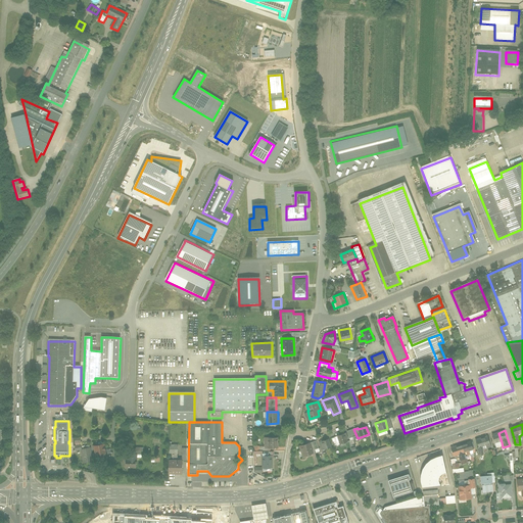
[(337,435),(340,444),(347,442),(344,432),(337,435)]
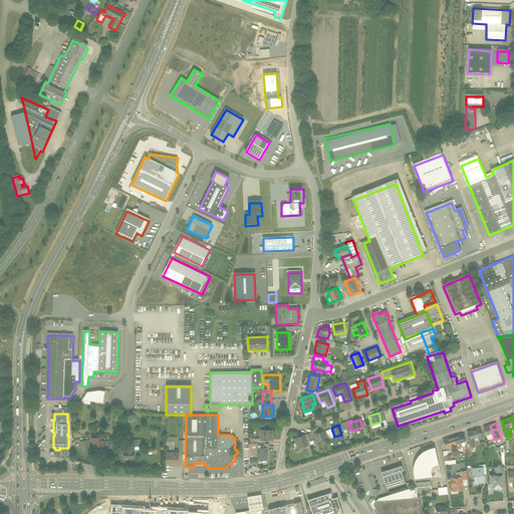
[(493,435),(490,426),(483,428),(487,438),(493,435)]
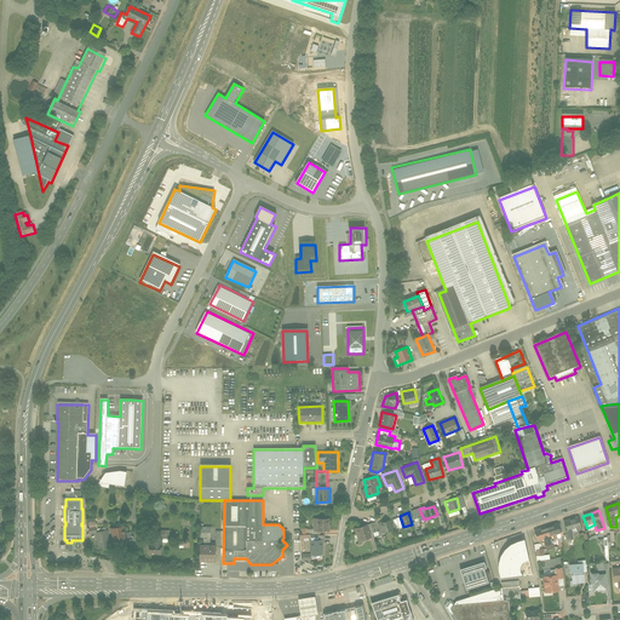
[(583,530),(579,517),(564,522),(568,535),(569,540),(573,540),(573,534),(583,530)]
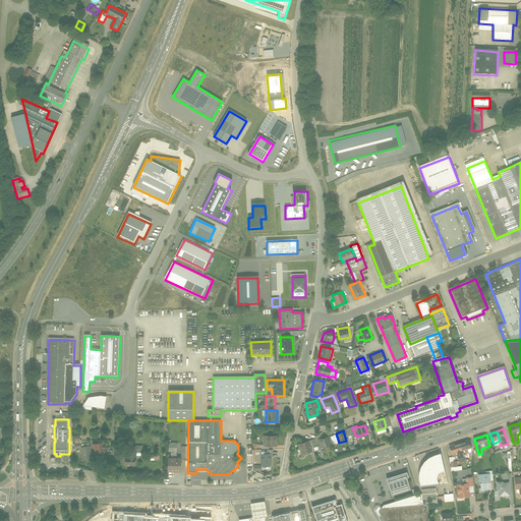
[(264,436),(264,446),(277,446),(276,436),(264,436)]
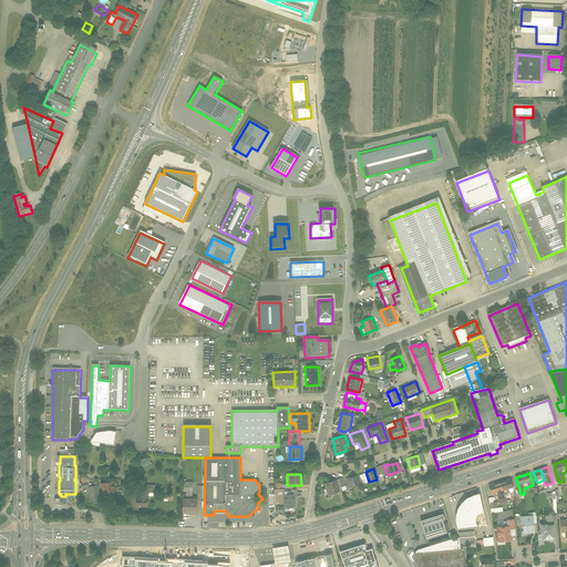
[(357,475),(347,478),(350,488),(360,485),(357,475)]
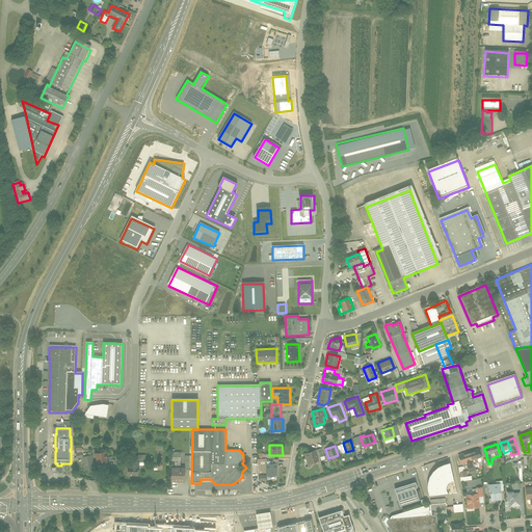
[(482,459),(479,449),(469,452),(472,462),(474,461),(475,464),(478,463),(477,460),(482,459)]
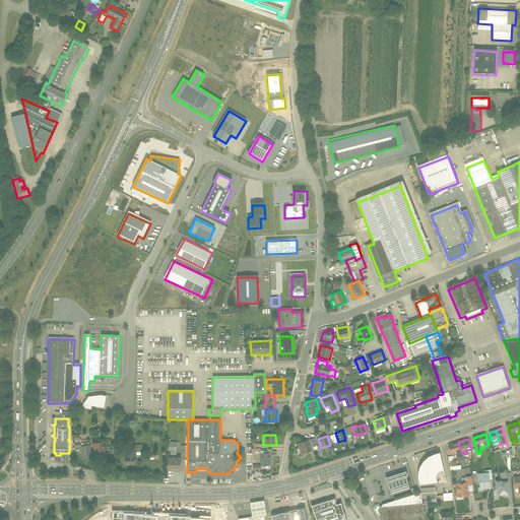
[(307,440),(297,443),(301,454),(310,450),(307,440)]
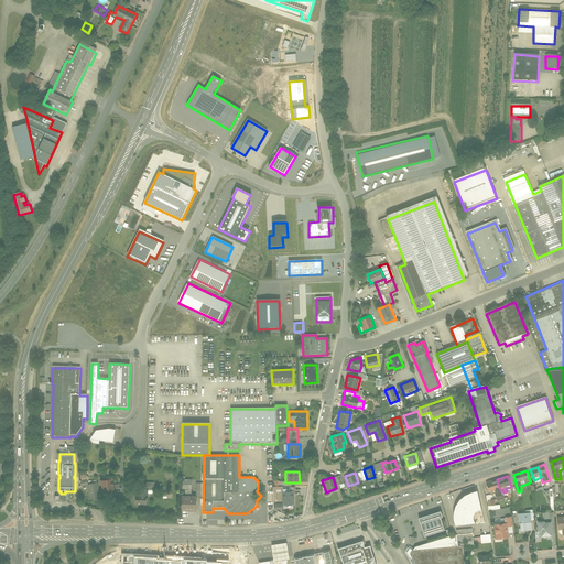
[(87,485),(89,499),(98,498),(95,483),(88,484),(87,479),(82,480),(83,486),(87,485)]
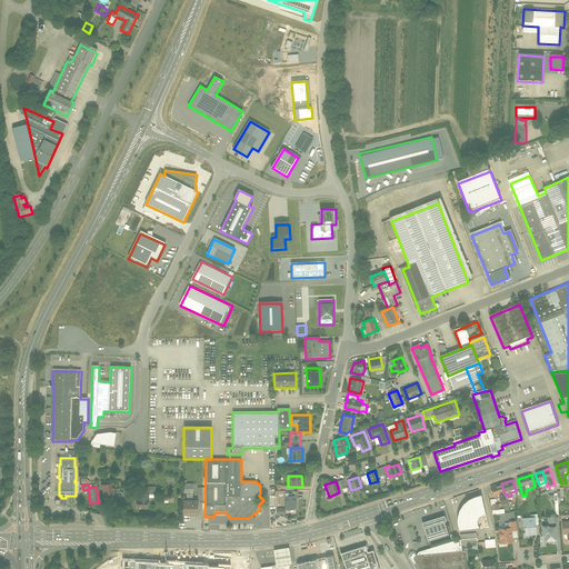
[(111,483),(101,486),(105,500),(115,498),(111,483)]
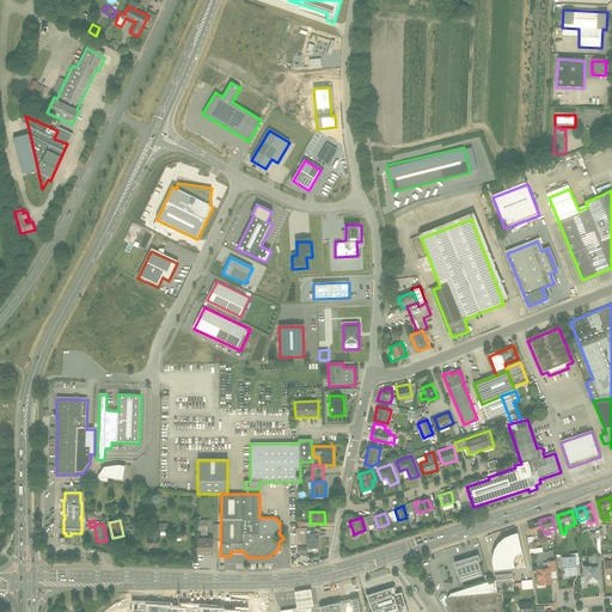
[(199,537),(199,555),(214,555),(214,537),(208,537),(208,520),(197,520),(197,530),(201,530),(202,537),(199,537)]
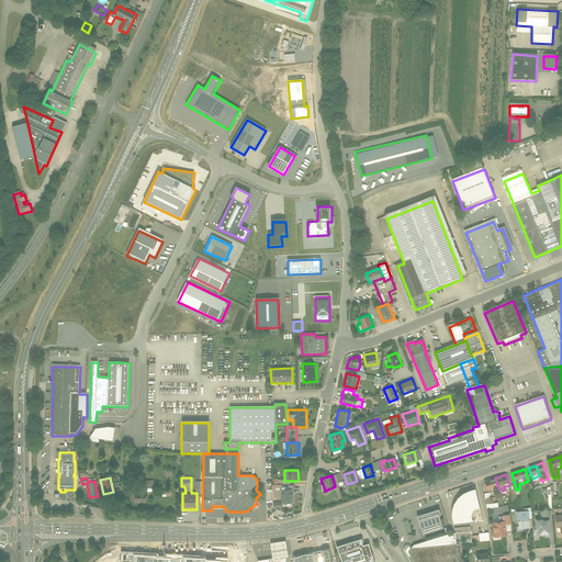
[(498,489),(495,478),(484,481),(487,492),(492,490),(494,496),(501,494),(498,489)]
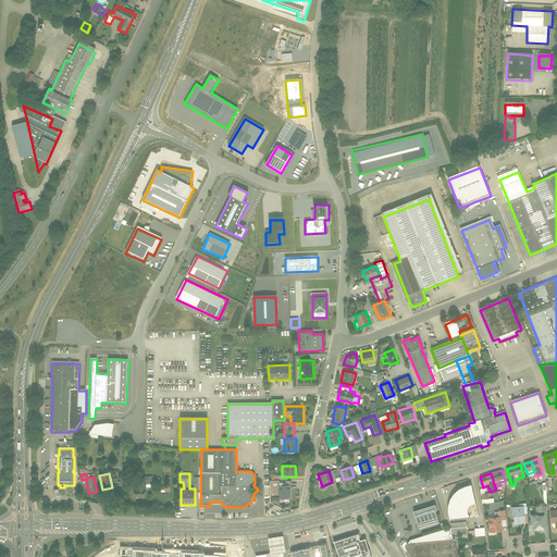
[(546,487),(553,487),(552,478),(548,478),(548,481),(545,481),(545,484),(537,484),(537,490),(543,489),(544,504),(547,504),(546,487)]
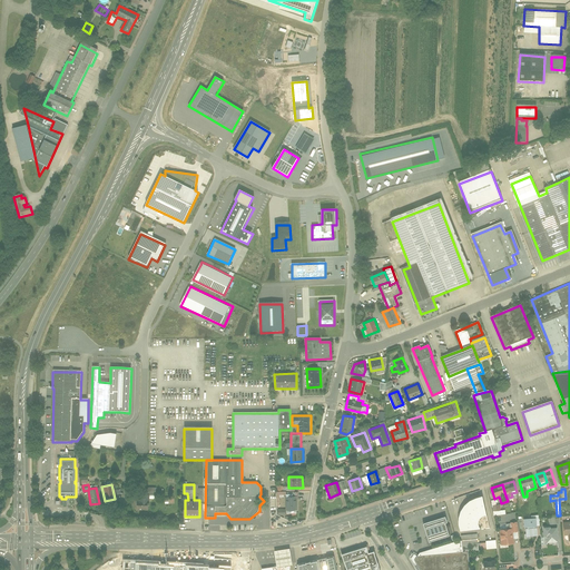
[(137,500),(137,511),(148,511),(148,501),(155,501),(155,494),(140,493),(140,500),(137,500)]
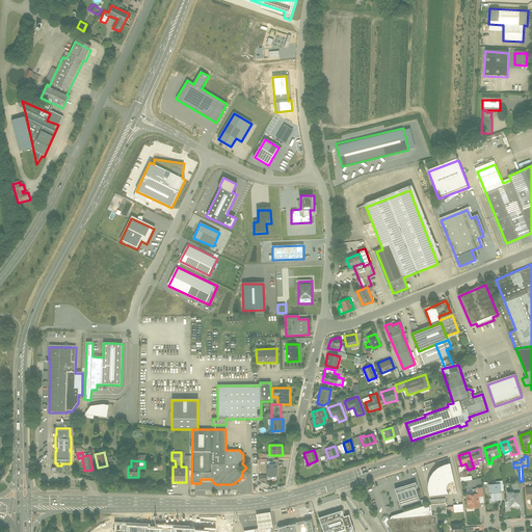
[(427,489),(429,496),(457,494),(450,462),(443,464),(439,468),(435,469),(433,471),(429,478),(428,483),(427,489)]
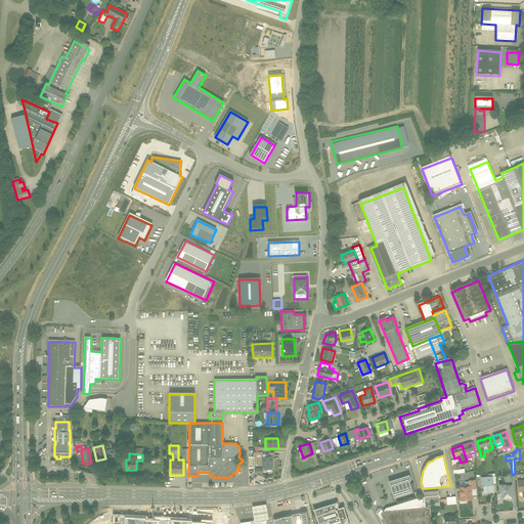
[(262,456),(263,469),(273,469),(272,456),(262,456)]
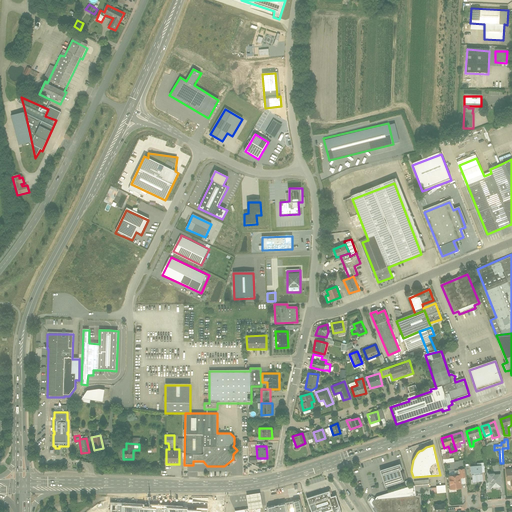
[(400,464),(380,470),(385,488),(403,482),(400,470),(401,469),(400,464)]
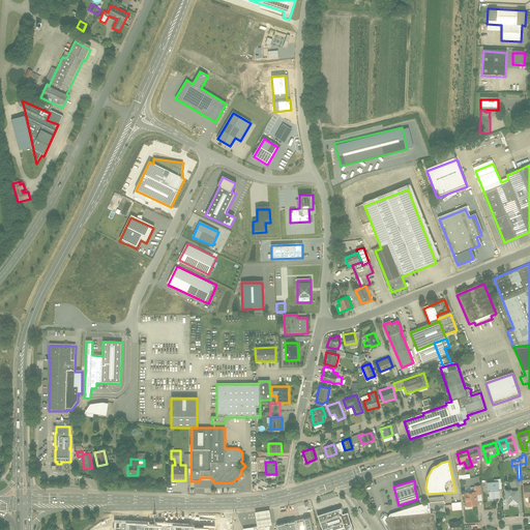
[(487,493),(489,493),(490,500),(500,499),(499,492),(499,483),(487,484),(487,493)]
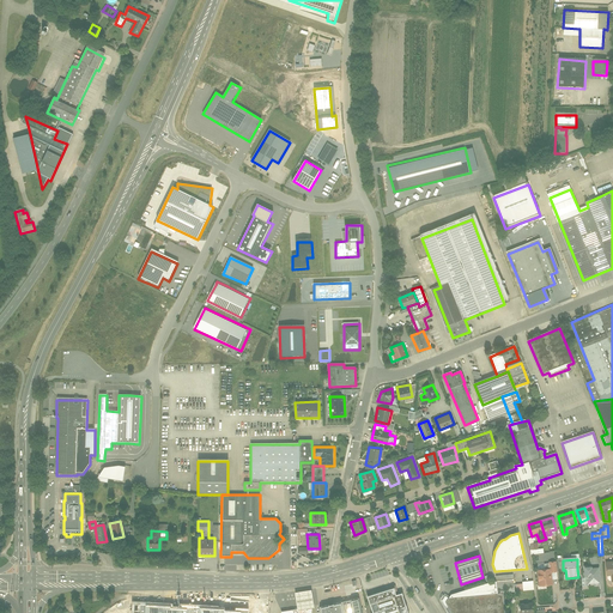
[(587,577),(588,584),(600,583),(599,566),(592,568),(592,565),(583,566),(584,577),(587,577)]
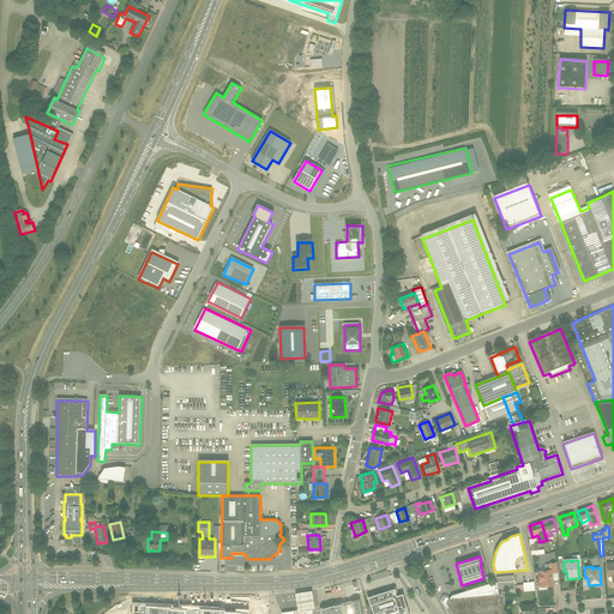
[(539,571),(540,589),(554,588),(553,570),(539,571)]
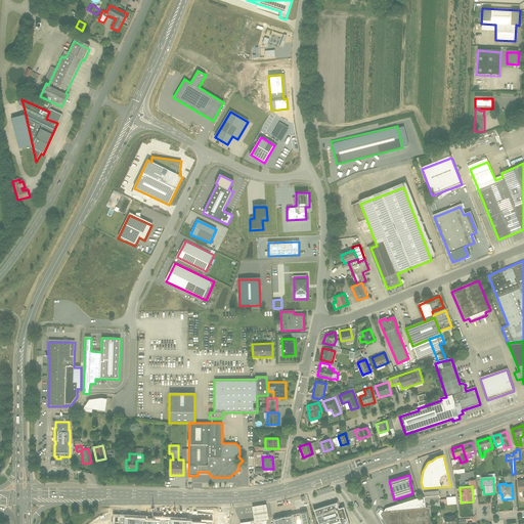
[(385,509),(381,515),(383,520),(381,521),(383,523),(431,523),(430,508),(425,508),(424,496),(385,509)]
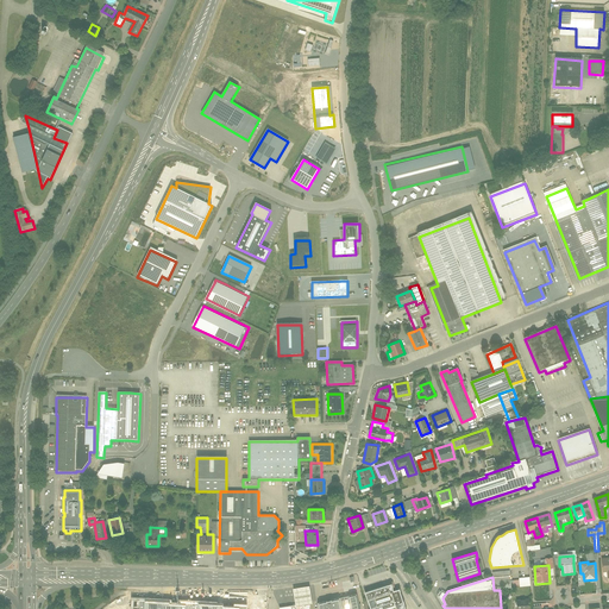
[(531,586),(531,577),(520,578),(520,586),(531,586)]
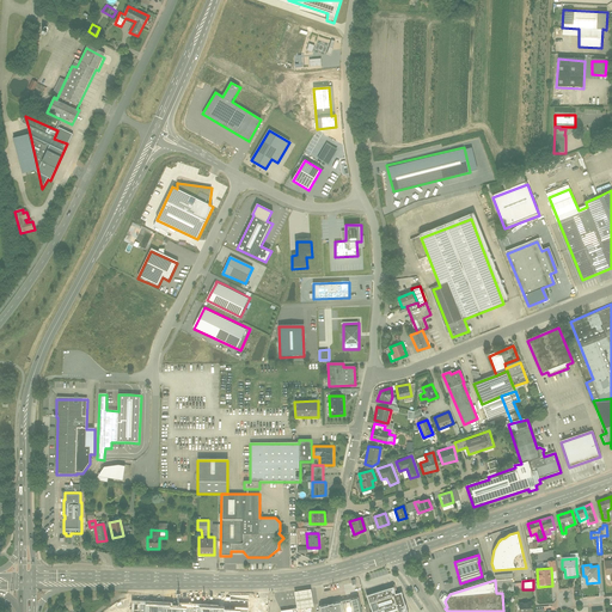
[(393,585),(368,593),(373,610),(372,611),(389,611),(398,609),(399,611),(409,611),(403,591),(396,592),(393,585)]
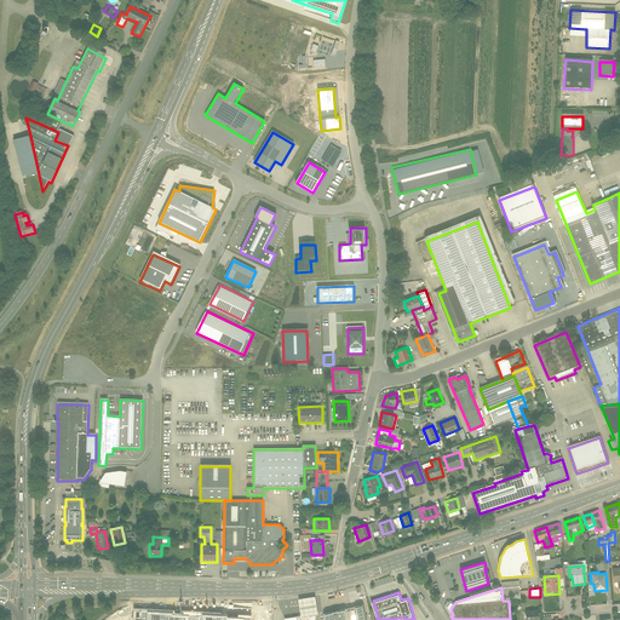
[(300,607),(302,614),(320,612),(319,603),(317,595),(299,598),(300,607)]
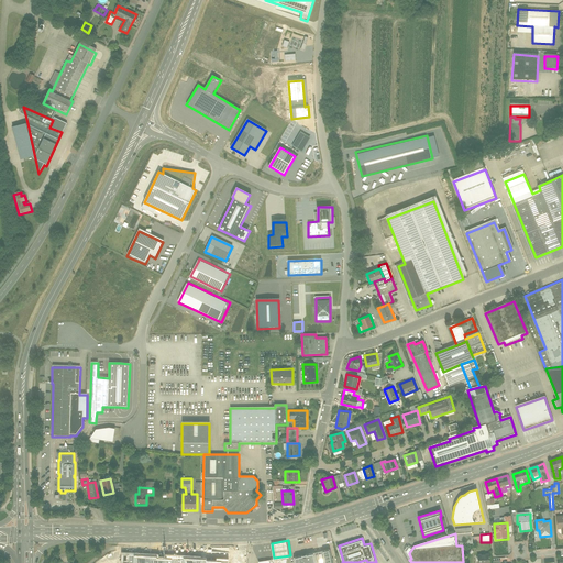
[(334,562),(331,544),(295,553),(294,562),(319,562),(319,561),(323,560),(322,562),(334,562)]
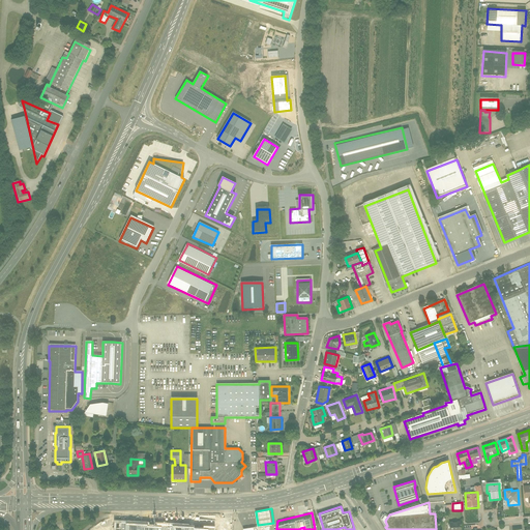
[(89,529),(233,529),(234,513),(224,514),(181,514),(164,514),(156,518),(146,520),(129,520),(114,518),(107,519),(96,524),(89,529)]
